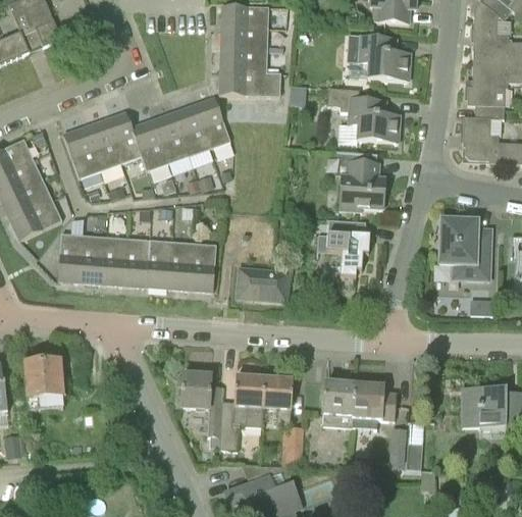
[(61,39),(45,1),(45,0),(14,0),(7,3),(19,32),(0,40),(0,64),(29,52),(28,49),(41,43),(43,46),(61,39)]
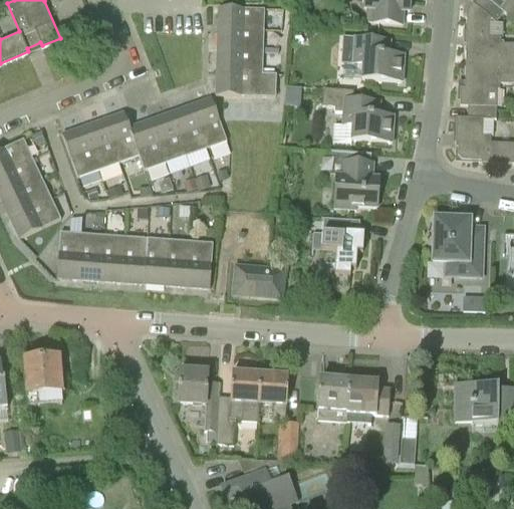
[(404,8),(408,8),(410,8),(411,0),(412,0),(365,0),(365,5),(366,5),(365,19),(403,22),(404,8)]
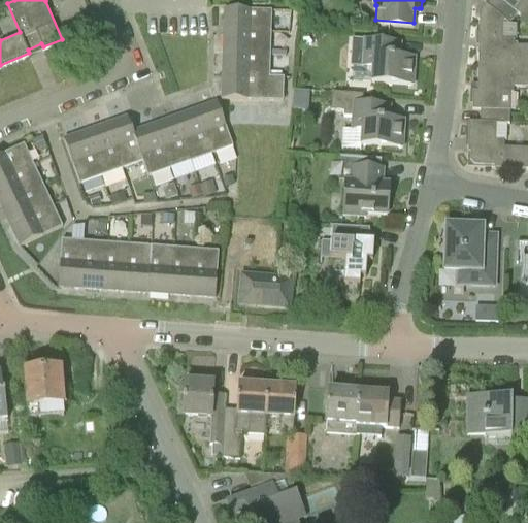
[(517,9),(516,8),(505,0),(488,0),(487,1),(486,0),(480,8),(479,61),(527,62),(527,41),(515,41),(515,35),(502,35),(502,20),(504,17),(508,20),(517,9)]
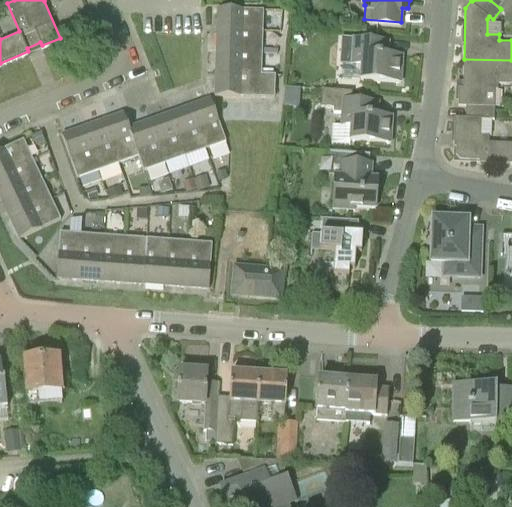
[(490,0),(500,8),(506,0),(490,0)]
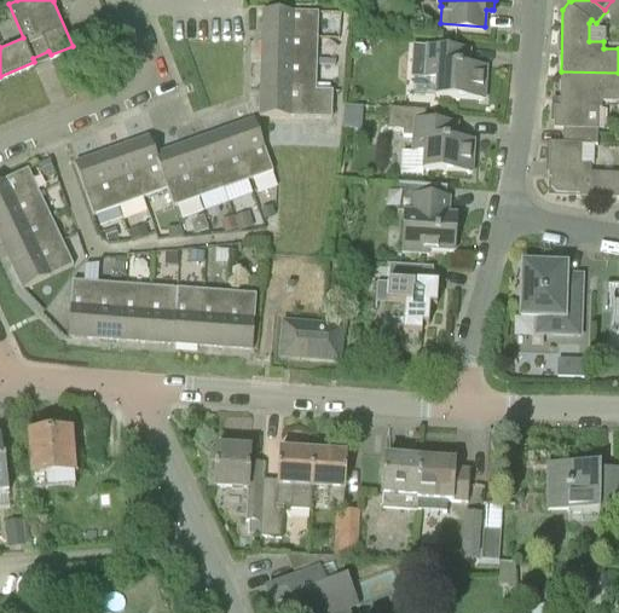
[(612,0),(605,10),(606,11),(618,21),(618,0),(612,0)]
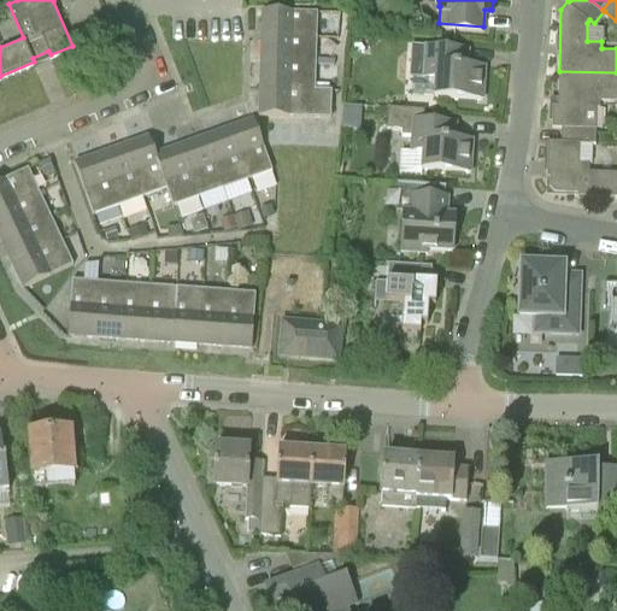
[(292,6),(262,6),(262,33),(316,35),(317,9),(292,7),(292,6)]
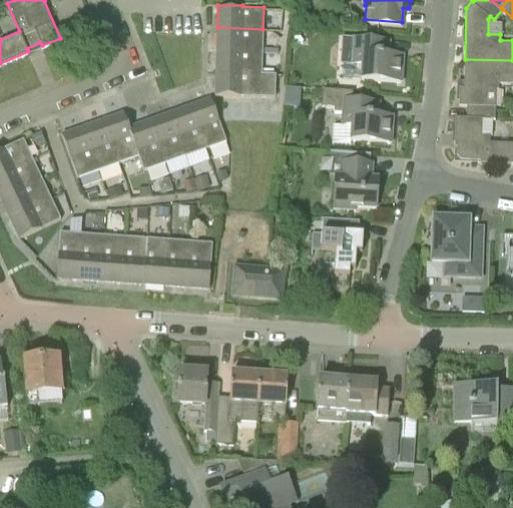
[(217,27),(216,49),(262,50),(263,29),(217,27)]
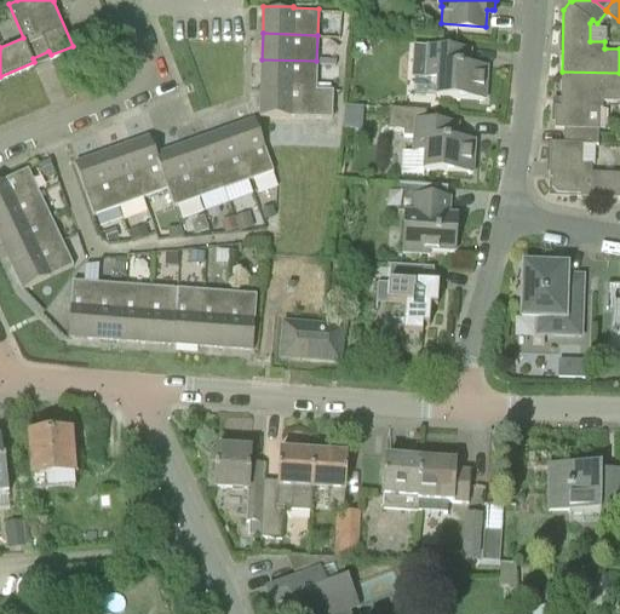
[(470,61),(471,46),(471,45),(414,40),(412,73),(437,75),(436,92),(486,96),(488,62),(470,61)]
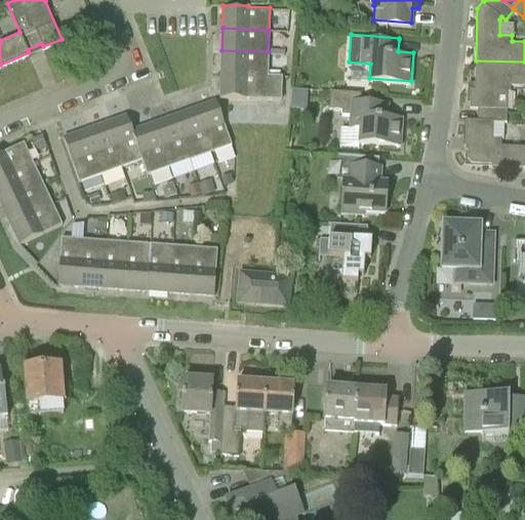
[(220,72),(267,73),(267,68),(268,51),(221,50),(220,72)]
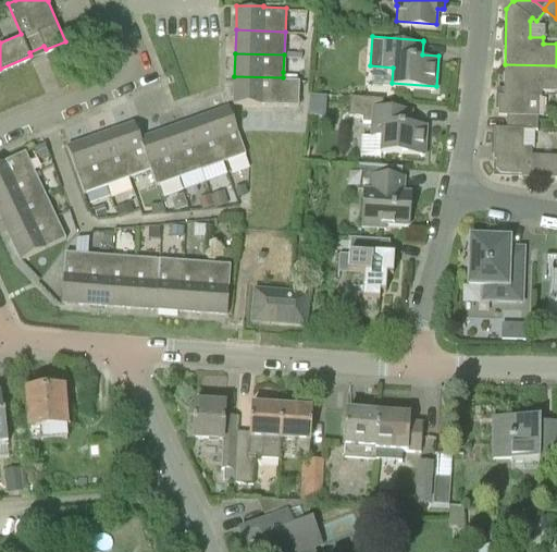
[(556,87),(556,65),(505,64),(504,92),(498,92),(498,111),(509,112),(509,125),(523,126),(537,126),(537,112),(528,111),(528,94),(542,94),(542,87),(556,87)]
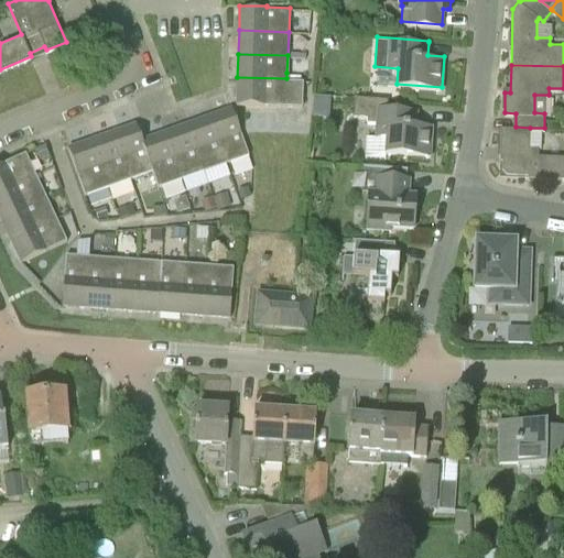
[(286,78),(237,77),(237,101),(303,104),(303,78),(286,78)]
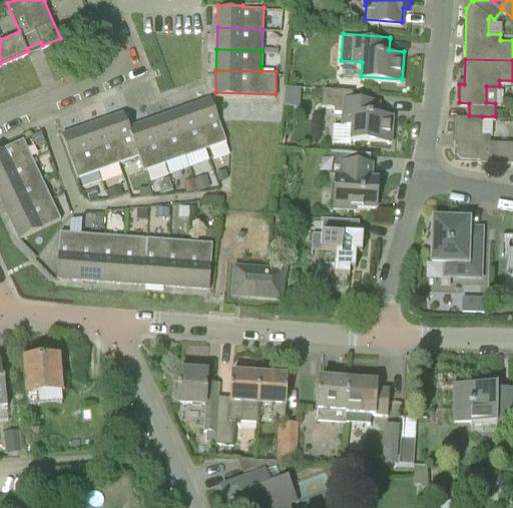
[(350,137),(351,137),(391,140),(393,112),(380,111),(380,99),(353,96),(353,89),(323,87),(321,103),(335,104),(334,109),(343,110),(342,122),(332,122),(331,140),(350,142),(350,137)]
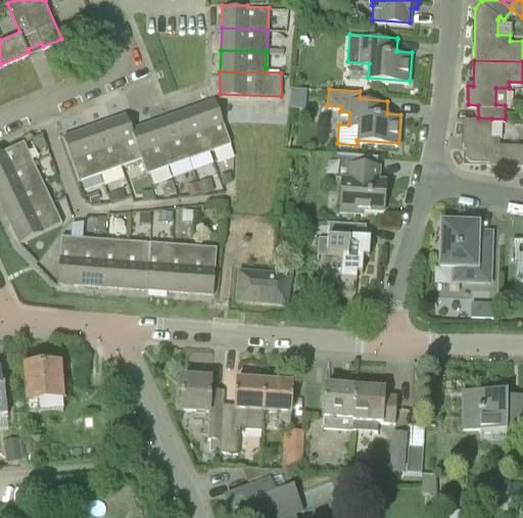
[(215,97),(194,104),(210,149),(231,141),(215,97)]
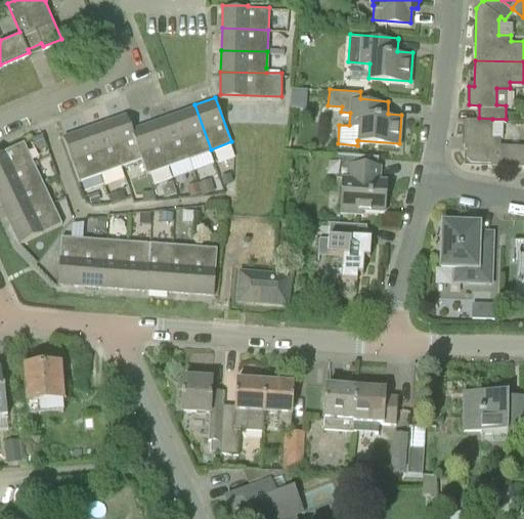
[(174,113),(189,157),(211,149),(194,104),(174,113)]
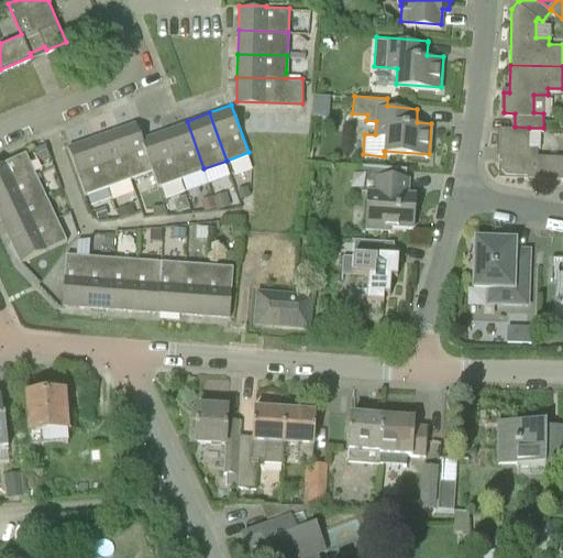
[(135,120),(134,121),(113,129),(131,176),(152,168),(157,185),(159,185),(142,138),(135,120)]
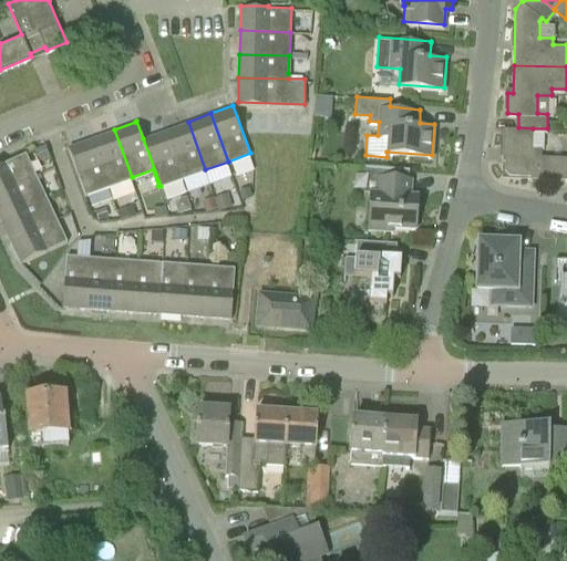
[(205,169),(188,122),(165,130),(183,177),(205,169)]
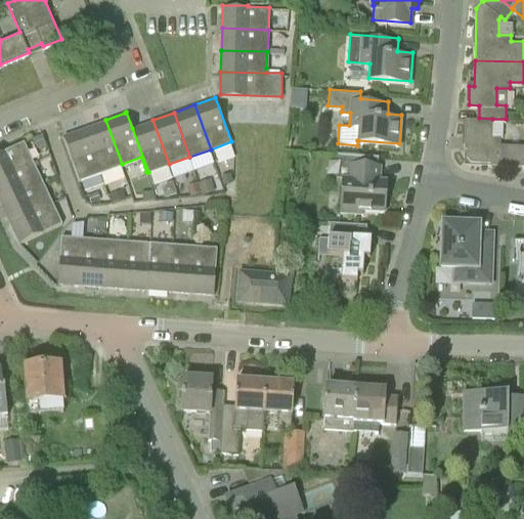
[(523,143),(499,142),(500,135),(492,135),(492,119),(479,118),(465,117),(465,147),(467,147),(467,156),(471,161),(490,162),(490,164),(523,164),(523,143)]
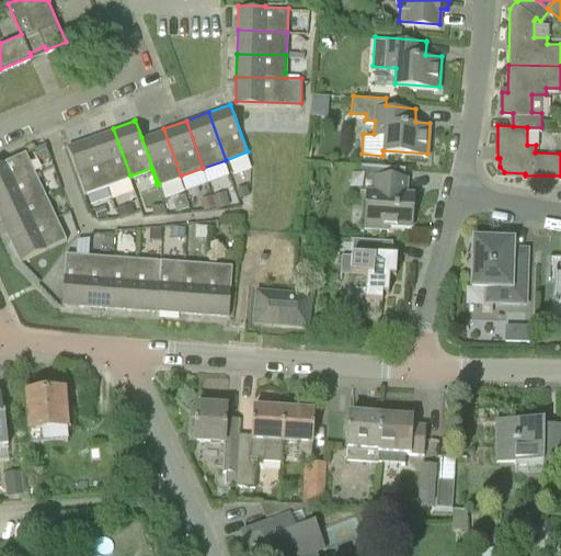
[(91,136),(107,183),(130,176),(113,128),(91,136)]
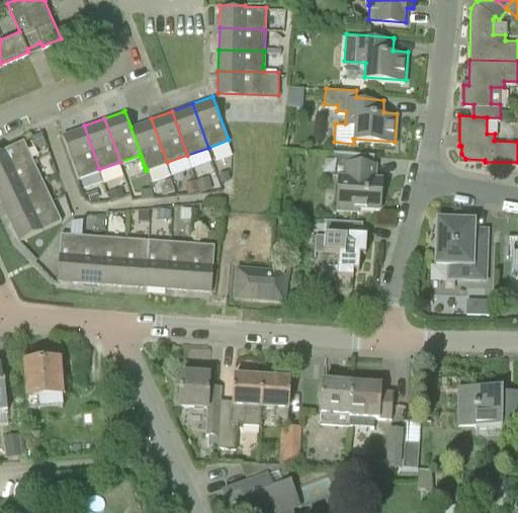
[(131,126),(147,170),(167,162),(151,118),(131,126)]
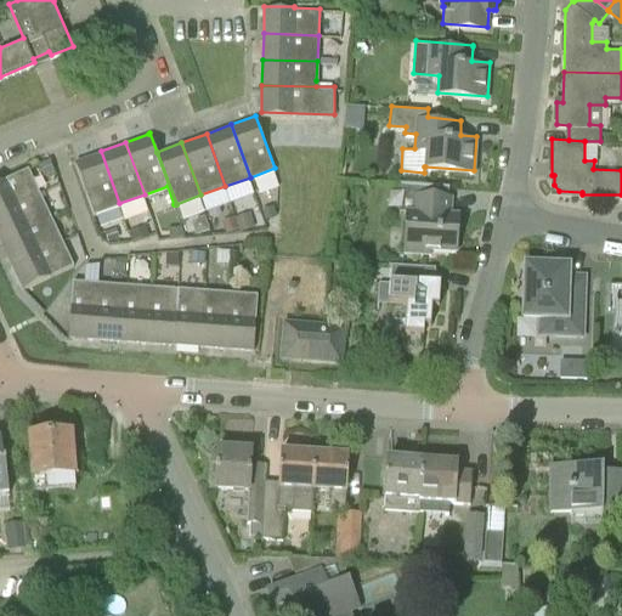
[(119,203),(101,151),(74,160),(94,213),(119,203)]
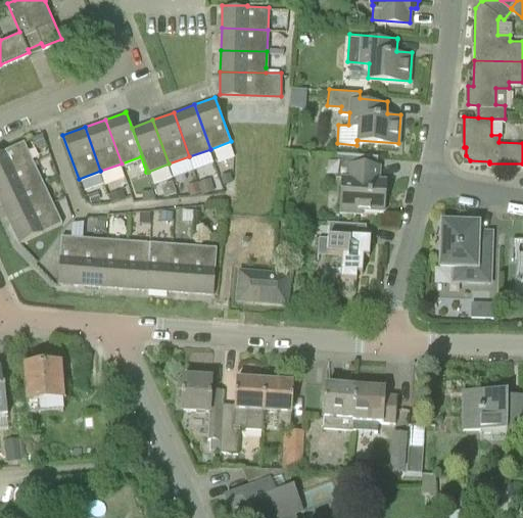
[(32,136),(37,146),(45,142),(41,132),(32,136)]
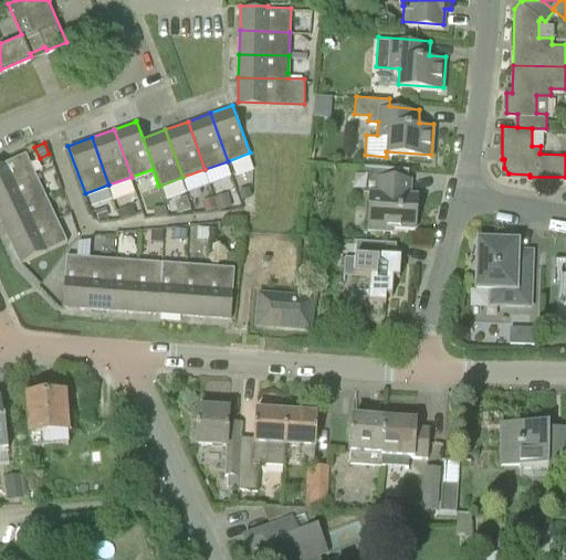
[(313,144),(312,158),(326,159),(327,145),(313,144)]
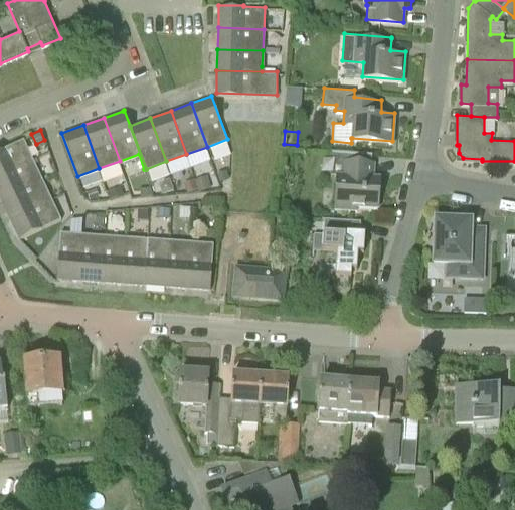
[(0,148),(0,173),(33,158),(23,137),(0,148)]
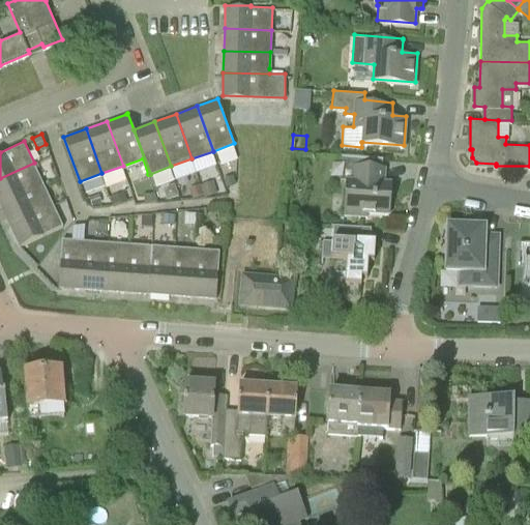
[(347,177),(345,212),(367,213),(367,210),(388,211),(390,190),(391,190),(391,188),(383,187),(385,166),(377,165),(377,156),(383,157),(383,156),(342,153),(342,154),(354,155),(352,177),(347,177)]
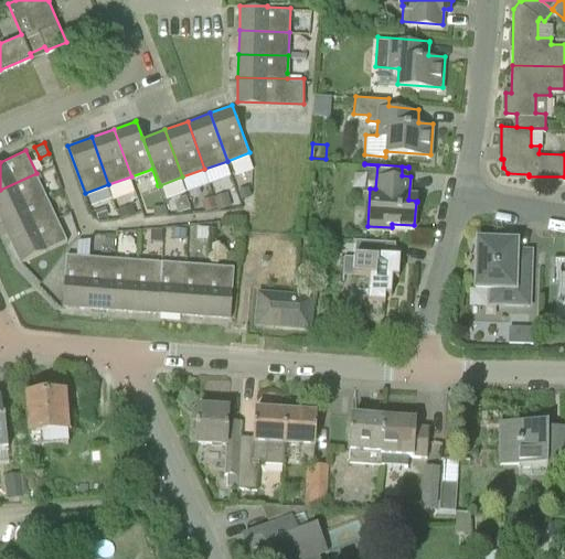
[(0,215),(0,216),(46,194),(36,173),(0,190),(0,215)]
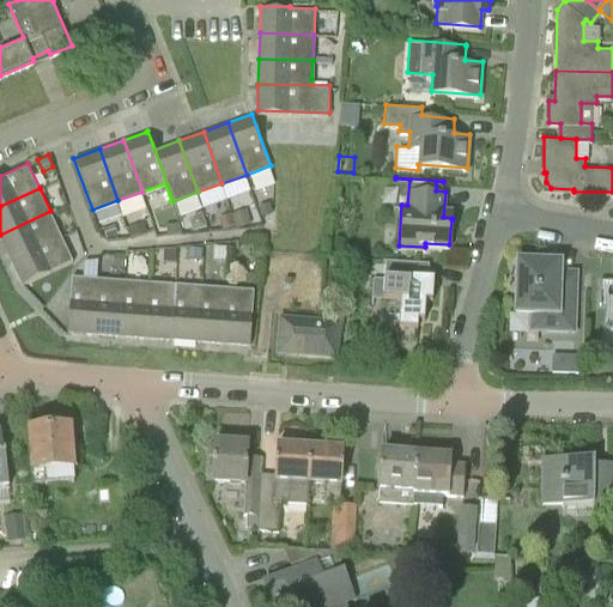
[(269,199),(255,204),(259,213),(273,208),(269,199)]
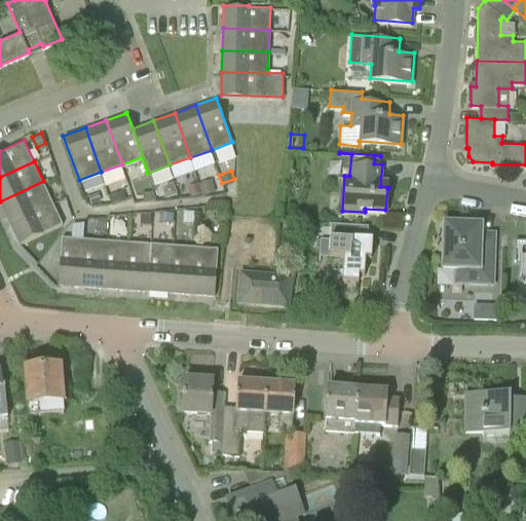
[(211,177),(197,181),(201,191),(201,193),(215,189),(211,177)]
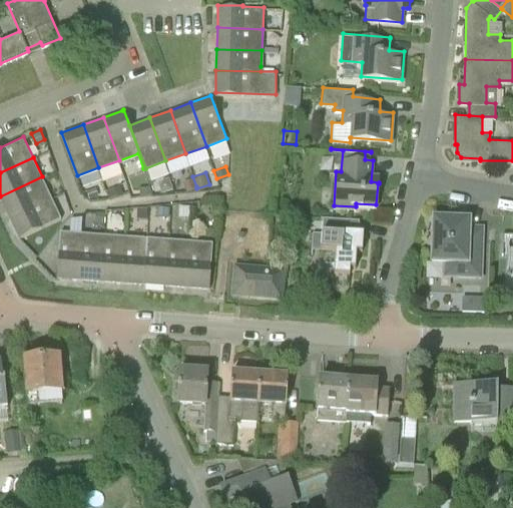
[(196,186),(192,176),(192,175),(181,179),(185,190),(196,186)]
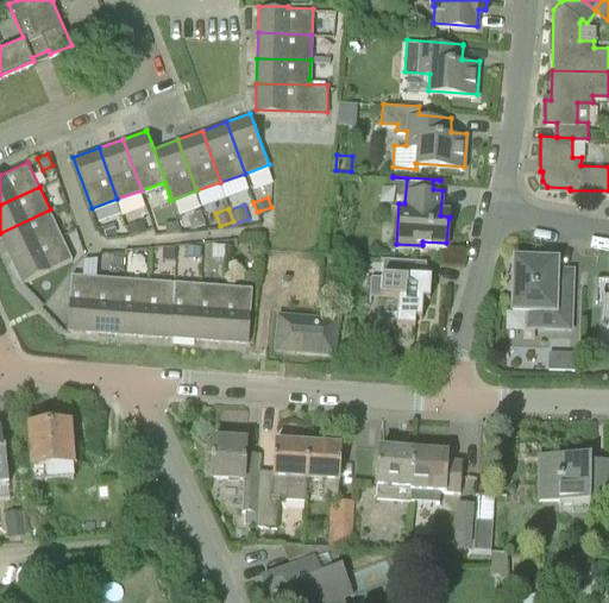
[(0,233),(11,256),(61,233),(50,209),(0,233)]
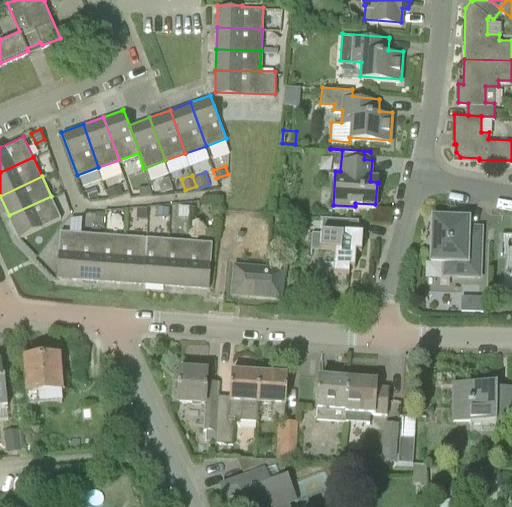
[(171,187),(168,176),(162,178),(158,185),(160,191),(171,187)]
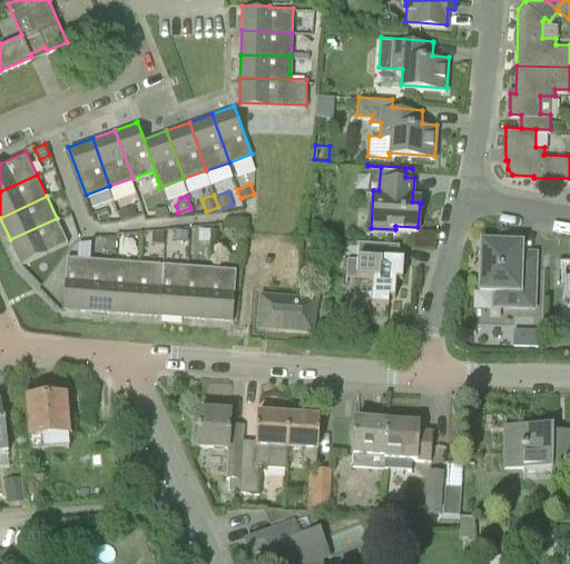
[(131,204),(117,209),(120,219),(135,214),(131,204)]
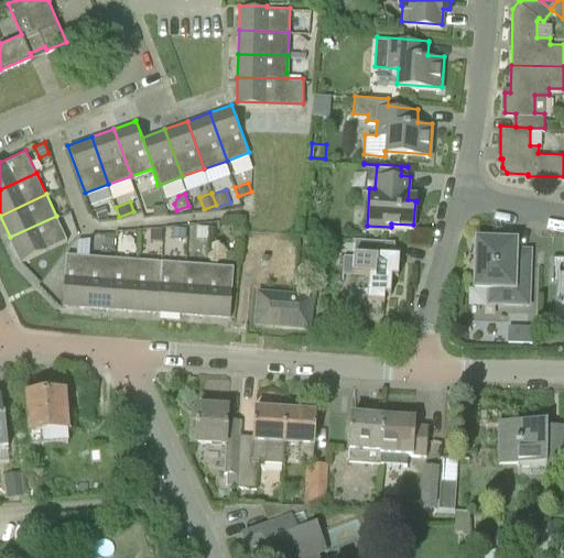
[(104,204),(94,207),(97,216),(107,212),(104,204)]
